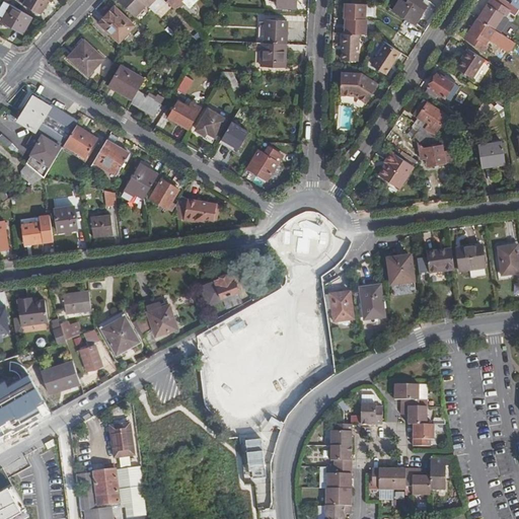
[(42,15),(50,0),(27,0),(24,5),(42,15)]
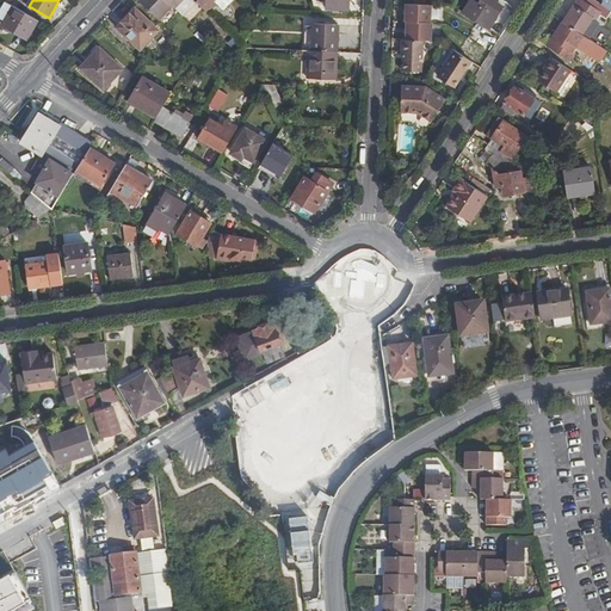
[(141,0),(139,2),(160,22),(173,7),(165,0),(141,0)]
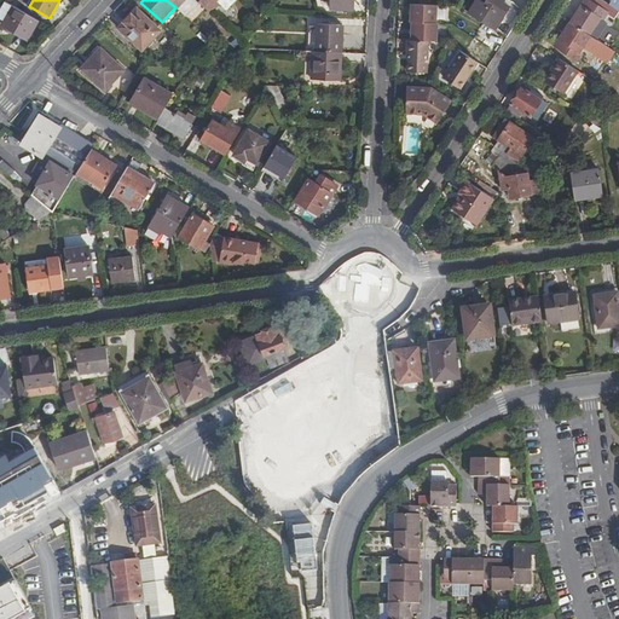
[(195,0),(167,0),(175,7),(185,17),(198,4),(195,0)]
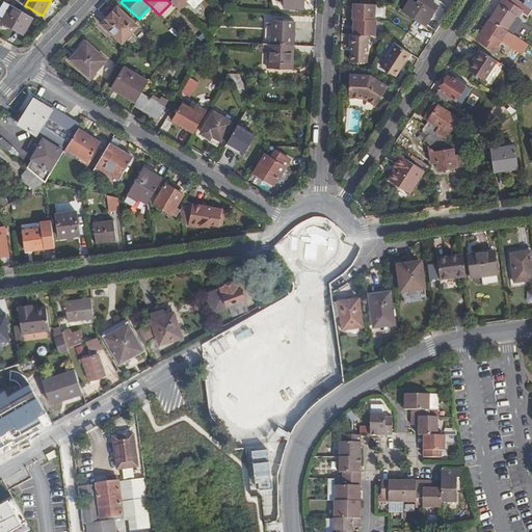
[(167,0),(170,3),(182,14),(193,1),(192,0),(167,0)]
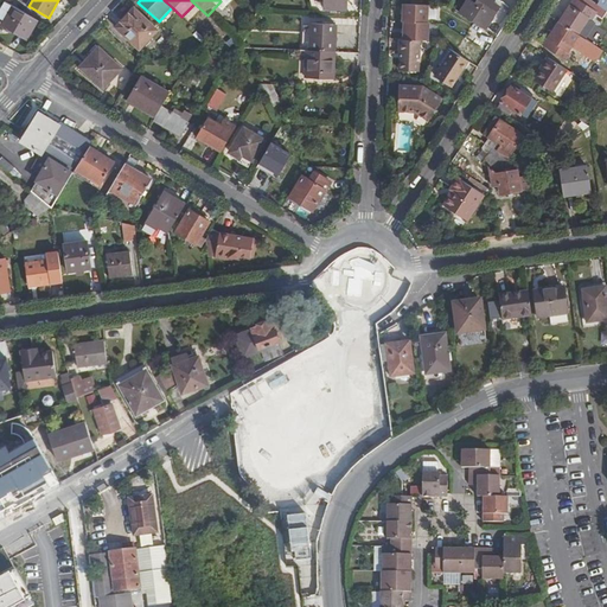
[(349,11),(349,0),(317,0),(317,6),(327,7),(327,10),(333,11),(332,14),(339,14),(339,11),(349,11)]
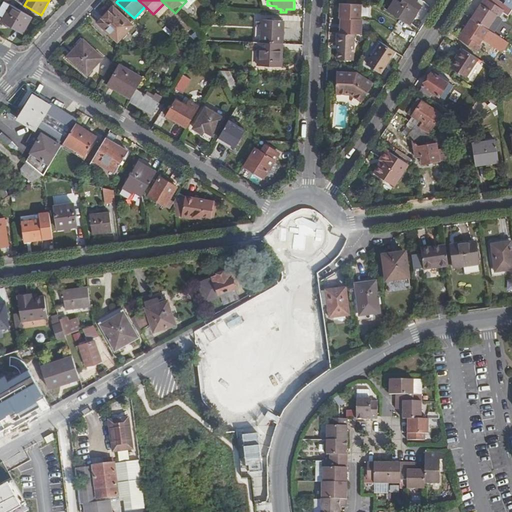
[(396,0),(389,12),(410,25),(423,5),(417,2),(418,0),(401,0),(400,2),(396,0)]
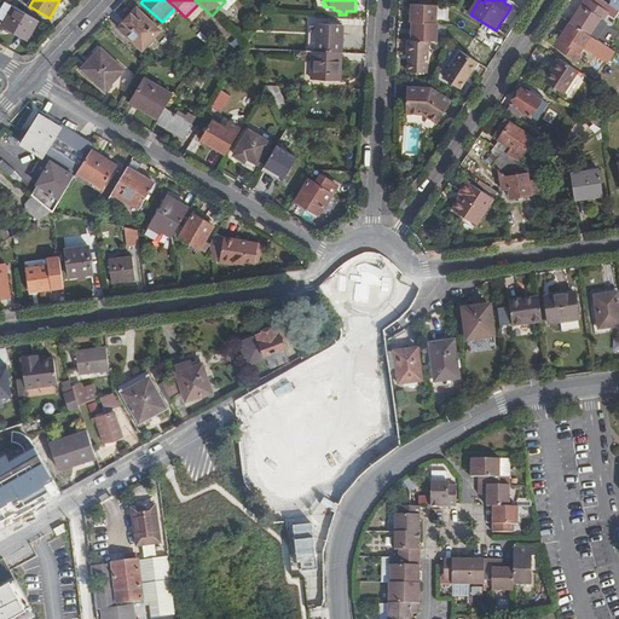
[(585,0),(573,22),(591,34),(601,19),(603,21),(613,5),(611,4),(605,0),(585,0)]
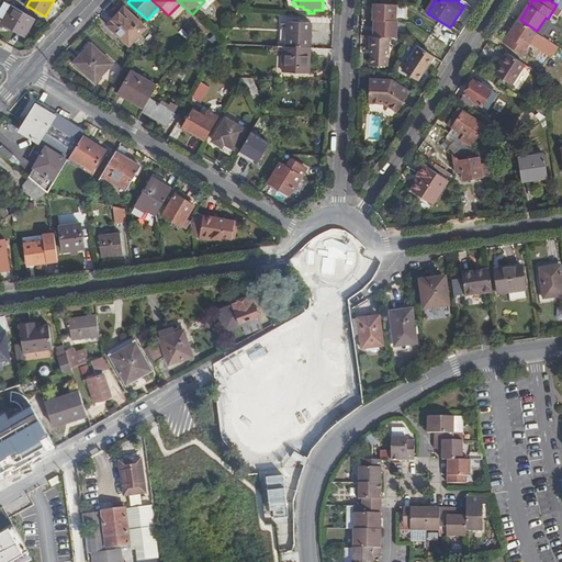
[(27,37),(38,20),(8,2),(0,14),(0,17),(7,21),(4,24),(27,37)]
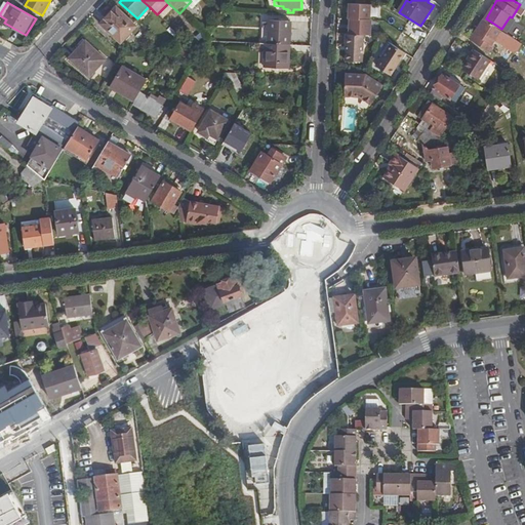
[(372,4),(351,3),(350,19),(351,19),(371,19),(372,4)]
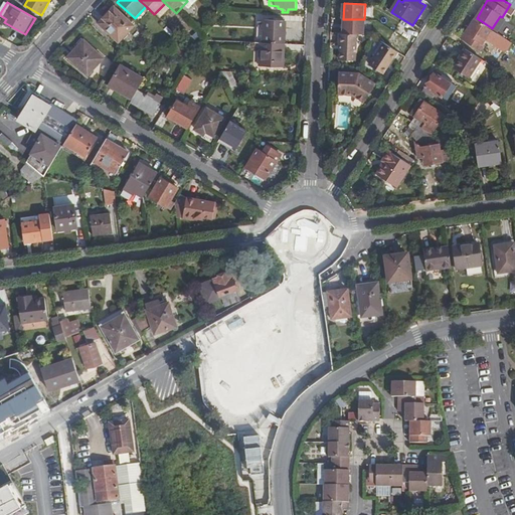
[(114,8),(100,23),(120,40),(134,25),(114,8)]
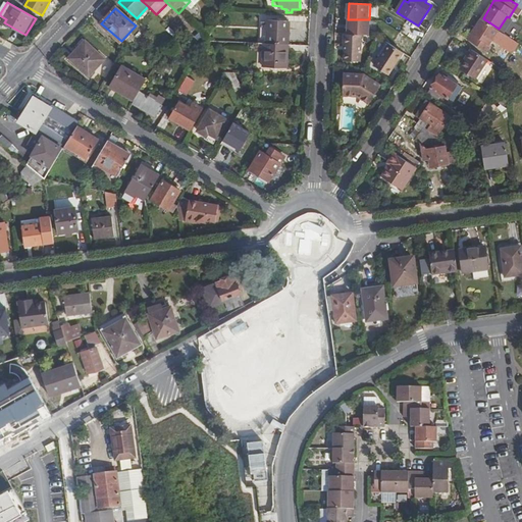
[(489,42),(499,29),(483,18),(474,33),(473,32),(468,38),(486,51),(491,44),(489,42)]
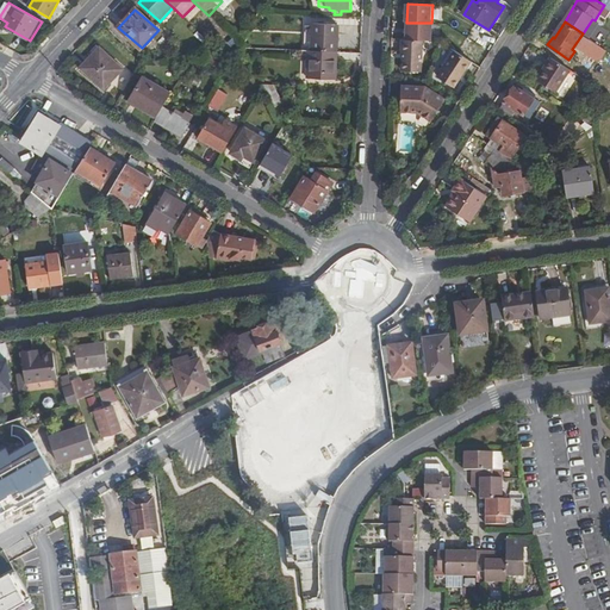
[(431,23),(408,23),(408,39),(424,41),(433,42),(434,23),(431,23)]
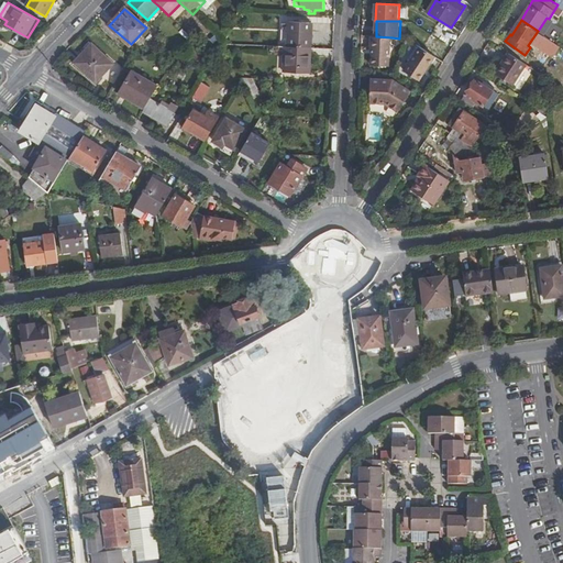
[(288,48),(310,50),(311,25),(310,25),(310,22),(299,22),(299,24),(289,24),(289,26),(288,45),(280,45),(282,44),(278,44),(278,47),(284,48),(288,48)]
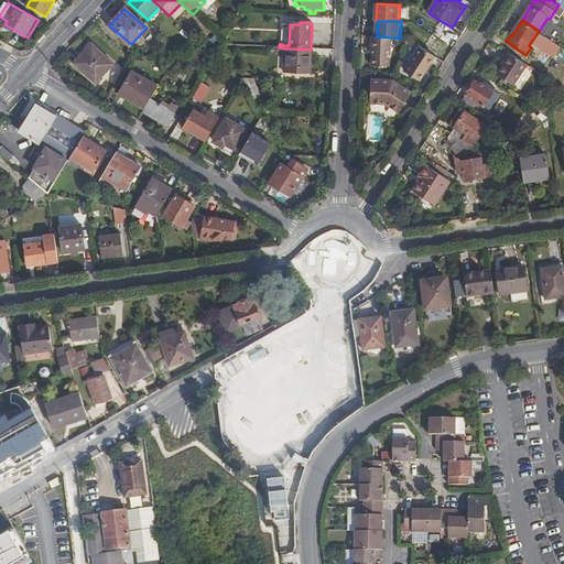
[(392,38),(377,36),(375,36),(373,66),(389,67),(390,56),(391,56),(392,38)]
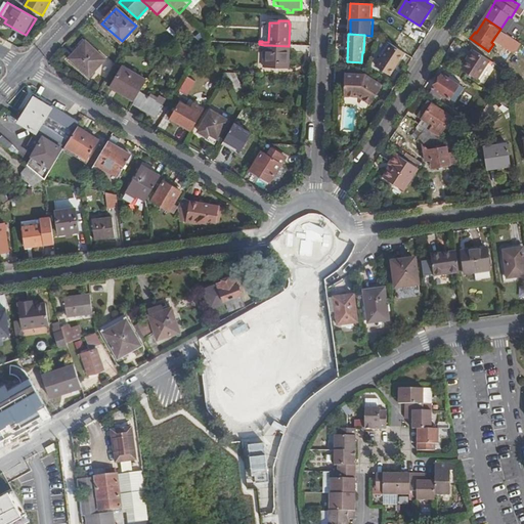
[(86,41),(71,58),(90,76),(105,59),(86,41)]
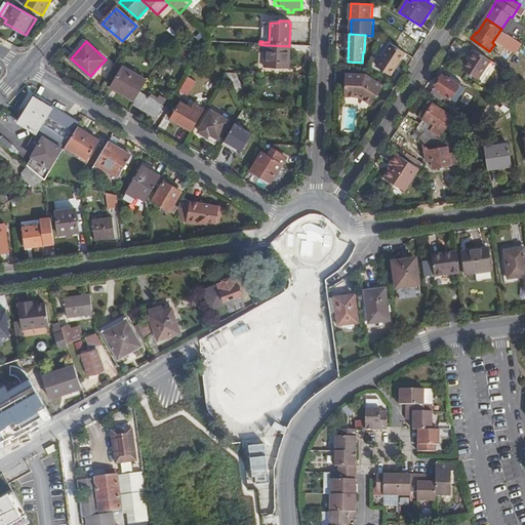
[(392,44),(390,42),(380,56),(382,58),(392,44)]
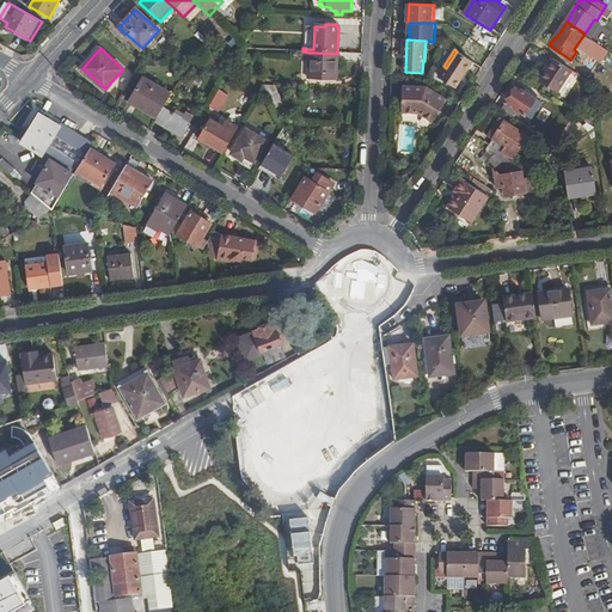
[(457,87),(473,61),(457,51),(446,68),(448,69),(442,79),(457,87)]
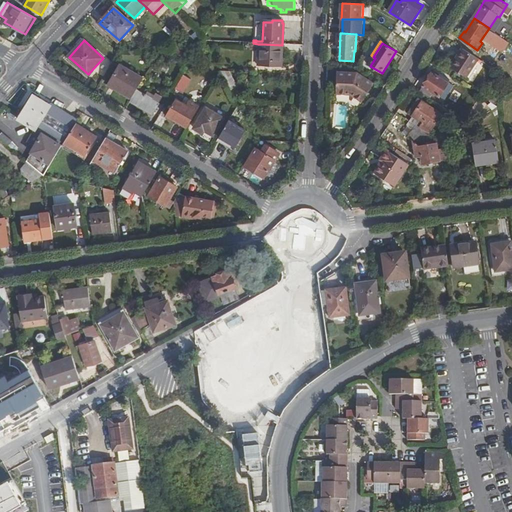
[(282,45),(262,44),(258,44),(257,66),(282,68),(282,45)]
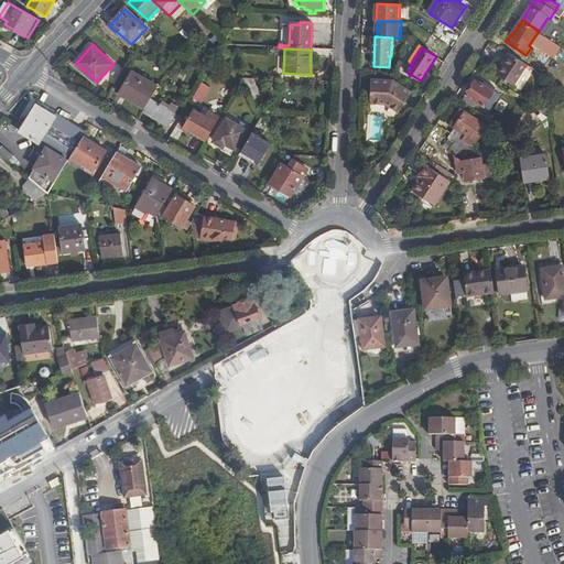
[(205,55),(193,50),(190,56),(201,63),(205,55)]
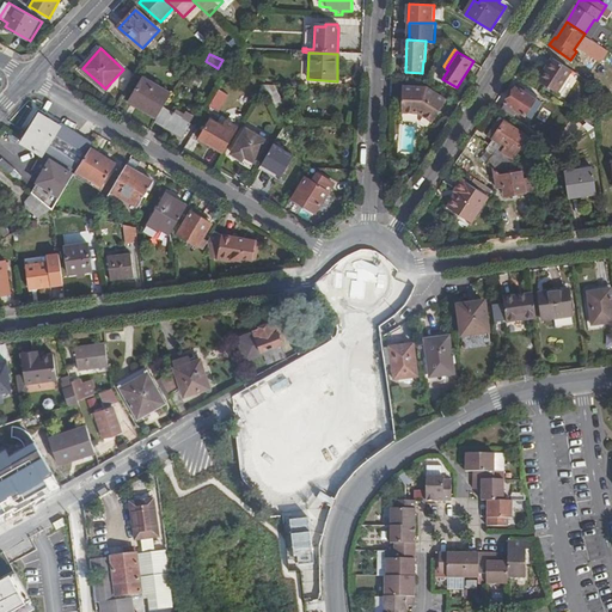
[(575,71),(555,56),(545,69),(546,71),(540,81),(561,93),(575,71)]
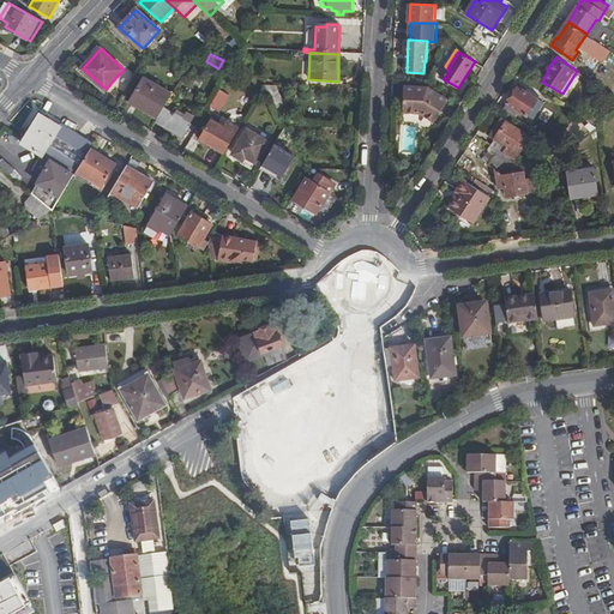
[(164,109),(174,94),(146,77),(132,100),(160,118),(164,109)]
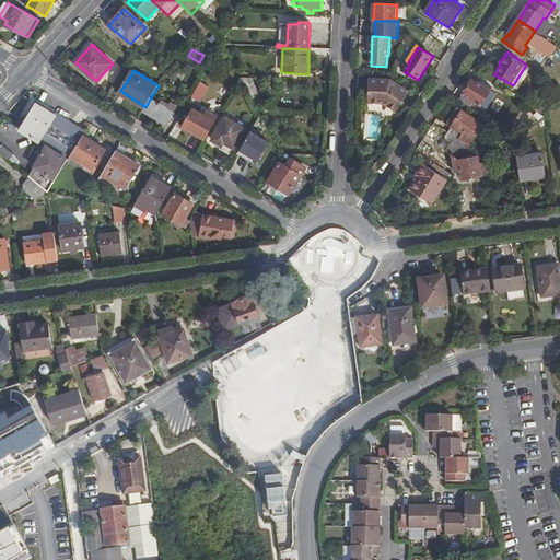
[(392,80),(371,79),(370,103),(385,103),(397,112),(410,92),(392,80)]
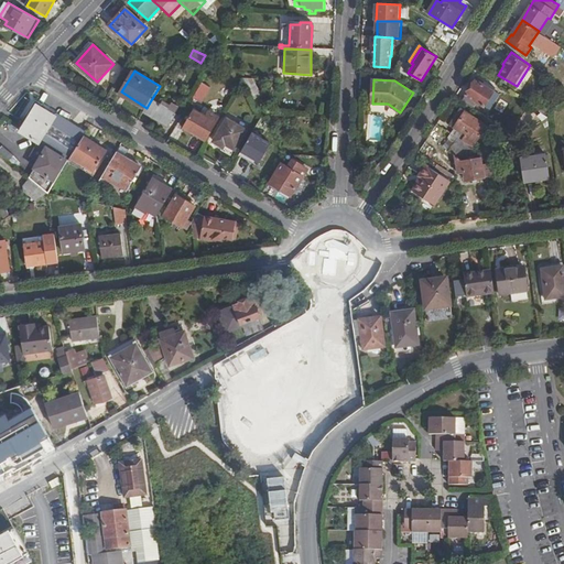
[(477,79),(464,99),(475,107),(478,101),(485,105),(495,90),(477,79)]
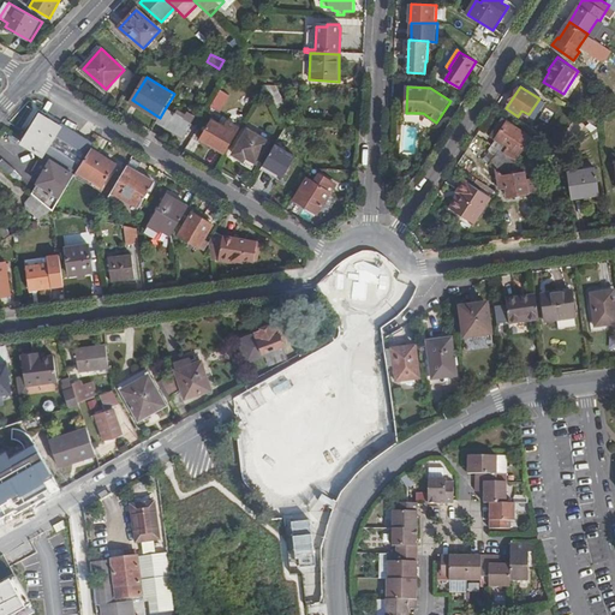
[(285,108),(274,89),(266,89),(279,112),(285,108)]
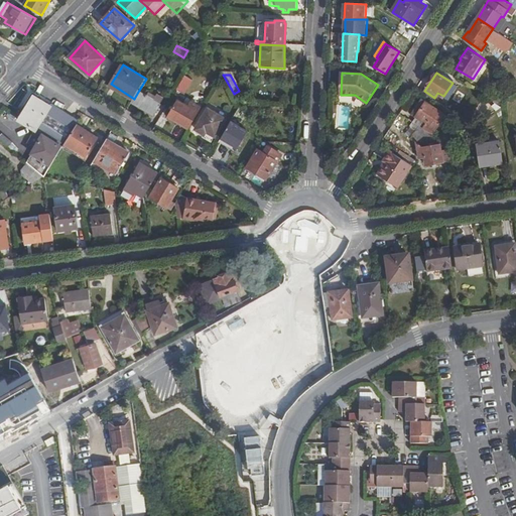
[(192,82),(184,77),(176,91),(184,96),(192,82)]
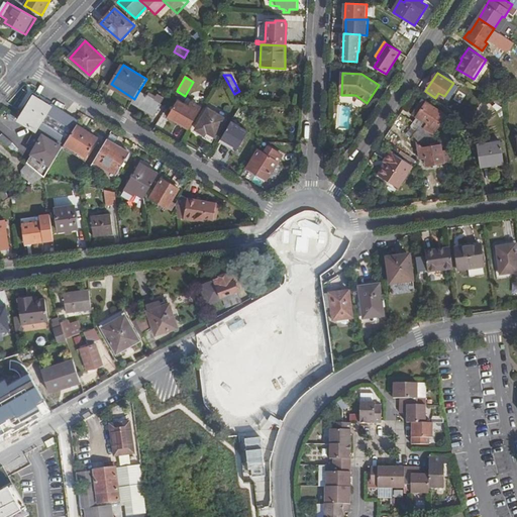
[(450,99),(457,87),(452,84),(444,96),(450,99)]
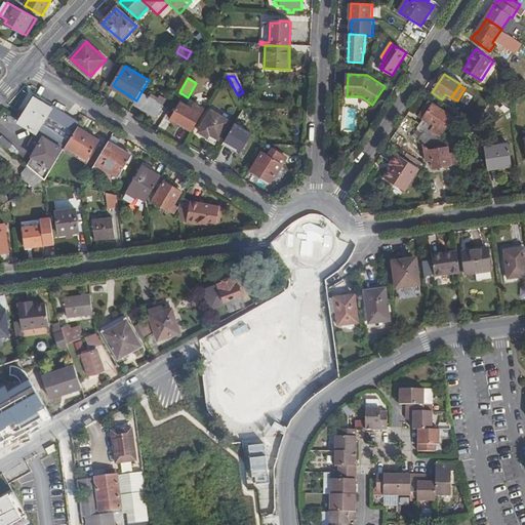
[(136,101),(134,104),(162,120),(172,105),(159,96),(156,102),(140,93),(136,101)]
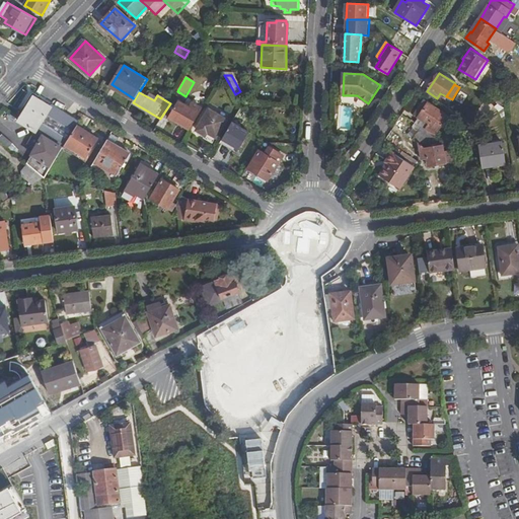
[(501,104),(509,99),(499,93),(495,100),(501,104)]
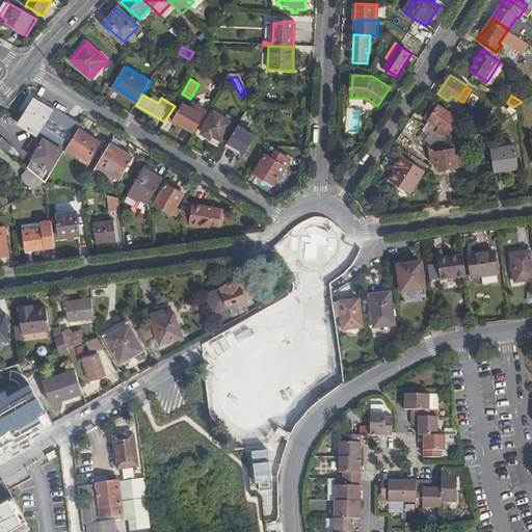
[(81,127),(82,125),(53,107),(51,110),(35,101),(21,125),(46,140),(67,152),(68,149),(81,127)]
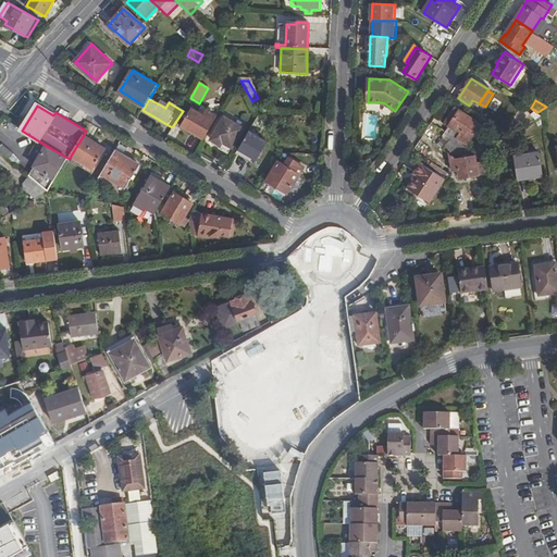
[(181,126),(203,139),(217,116),(207,110),(205,115),(192,108),(181,126)]
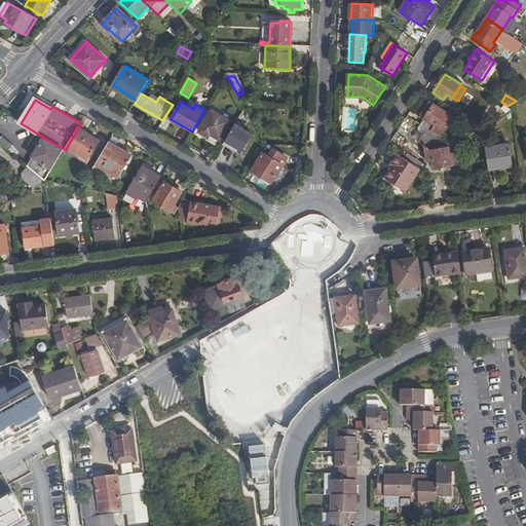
[(443,136),(456,116),(436,103),(431,108),(427,105),(421,115),(424,117),(435,124),(433,128),(443,136)]
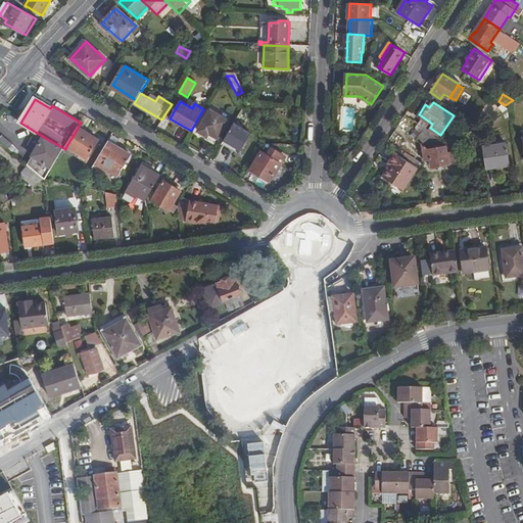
[(198,131),(208,137),(210,134),(217,139),(228,121),(210,110),(198,131)]
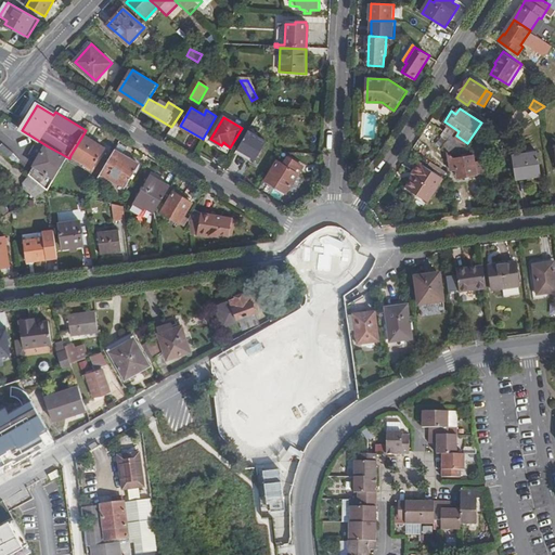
[(456,136),(459,131),(448,124),(446,128),(456,136)]
